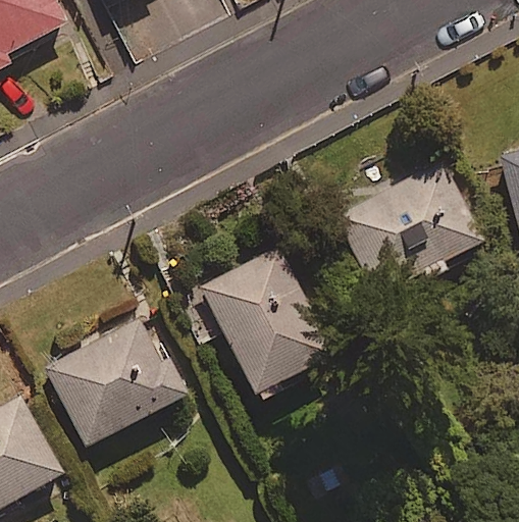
[(50,0),(0,0),(0,68),(8,64),(4,55),(63,23),(50,0)]
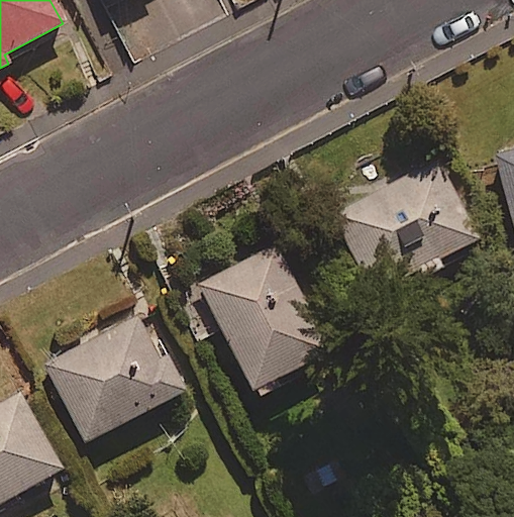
[(513,149),(495,156),(513,225),(513,149)]
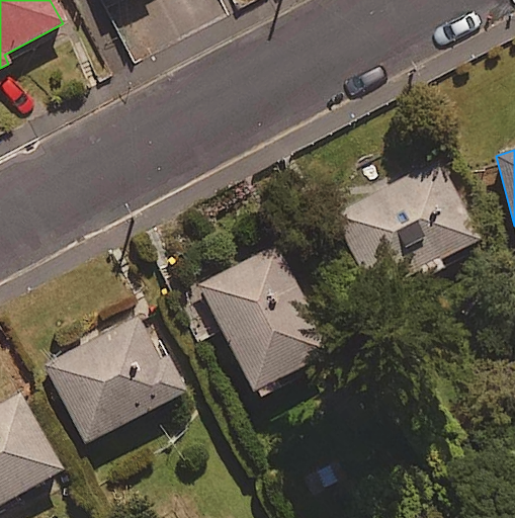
[(371,297),(445,266),(443,262),(475,248),(437,160),(332,204),(371,297)]
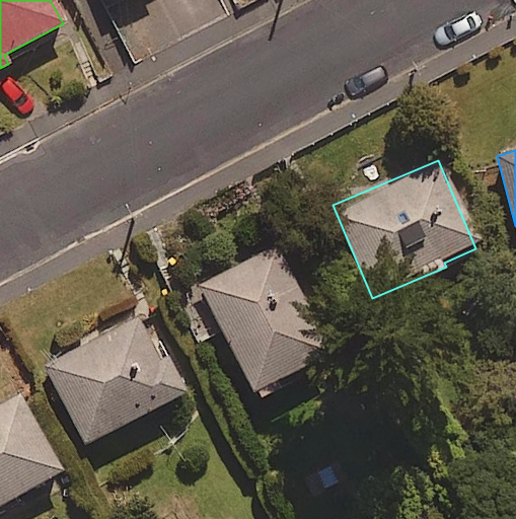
[(332,353),(278,245),(199,285),(253,392),(332,353)]
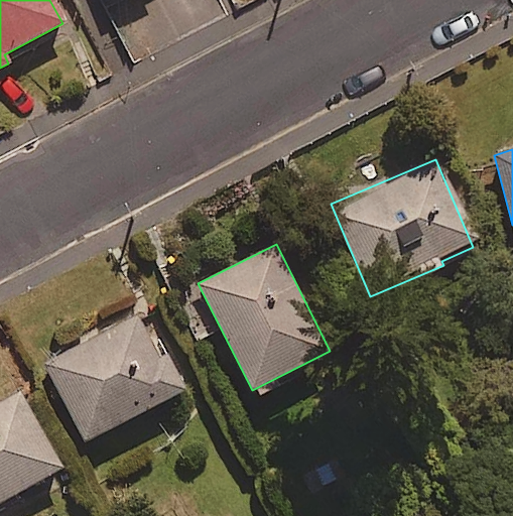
[(179,392),(139,314),(43,365),(84,442),(179,392)]
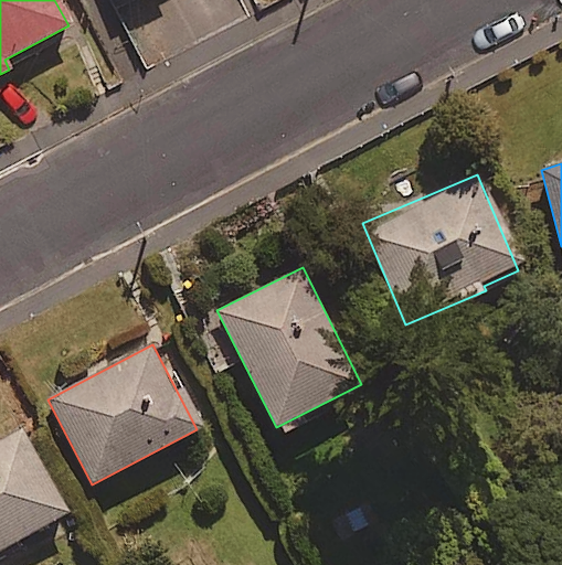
[(0,548),(66,512),(19,429),(0,439),(0,548)]
